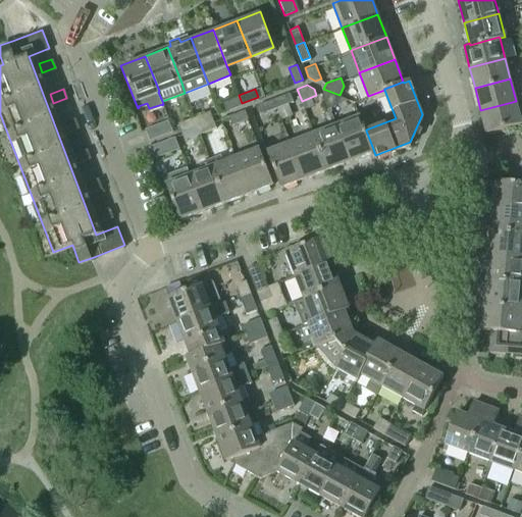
[(327,107),(335,105),(340,95),(323,89),(321,92),(327,107)]
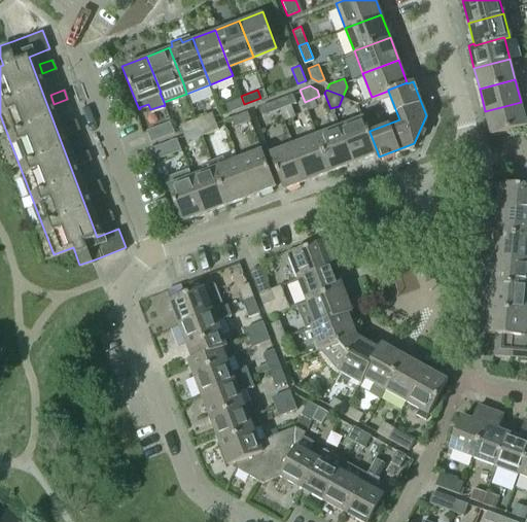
[(280,107),(295,101),(292,92),(277,98),(280,107)]
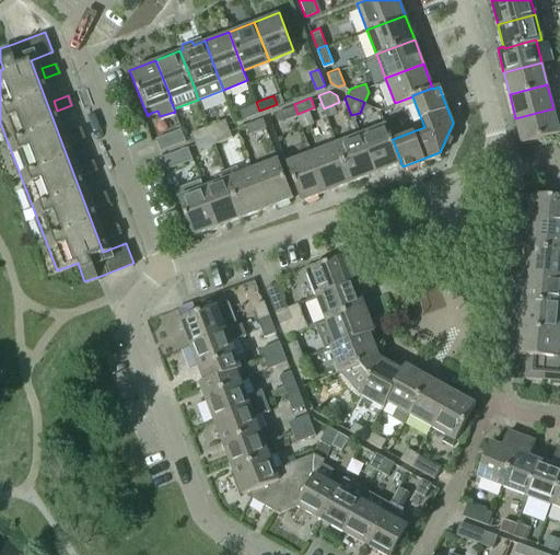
[(242,117),(259,111),(256,102),(238,108),(242,117)]
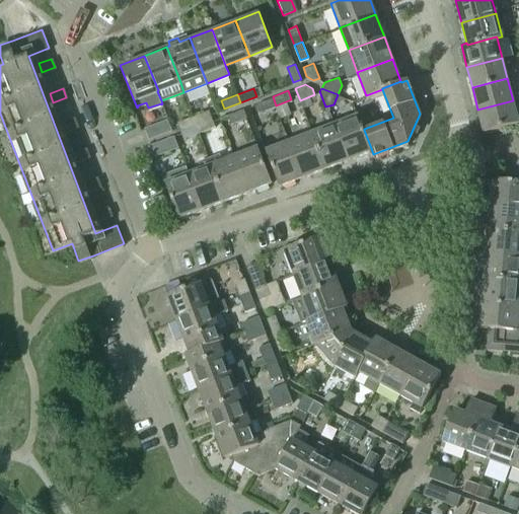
[(260,112),(276,105),(273,96),(256,102),(260,112)]
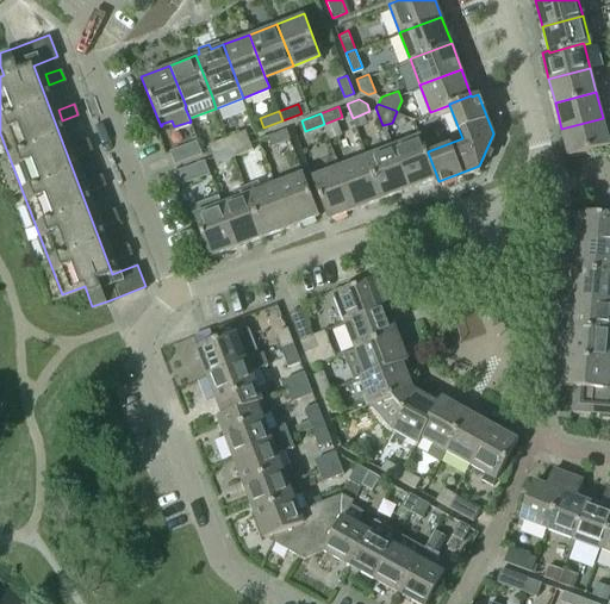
[(568,154),(609,143),(603,118),(561,129),(568,154)]
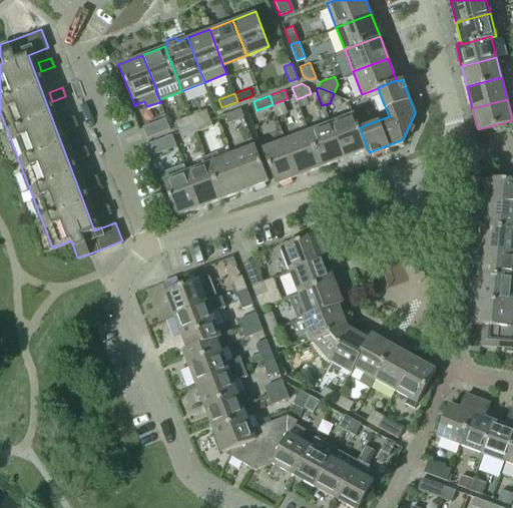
[(227,121),(243,115),(240,106),(224,113),(227,121)]
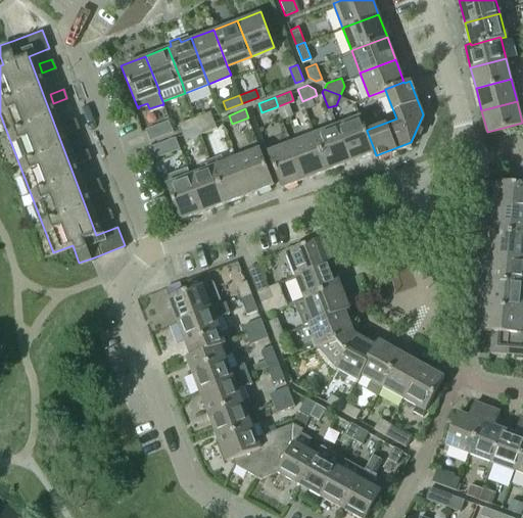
[(197,124),(214,118),(209,109),(194,115),(197,124)]
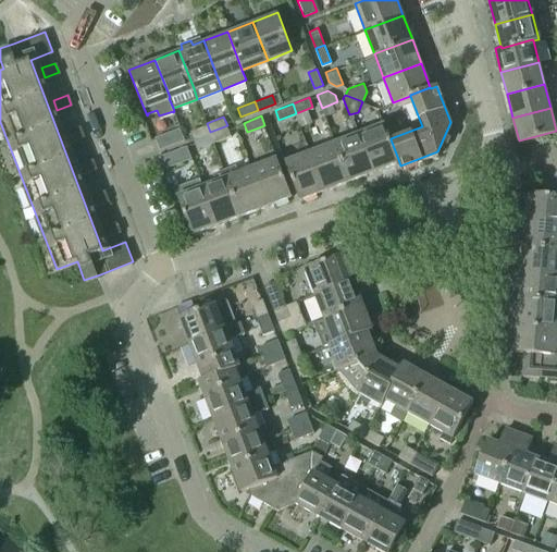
[(374,169),(398,159),(391,139),(391,138),(384,121),(360,131),(374,169)]
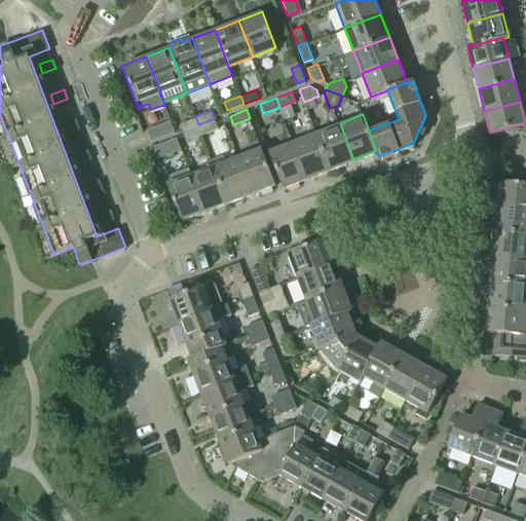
[(182,131),(198,124),(195,116),(179,122),(182,131)]
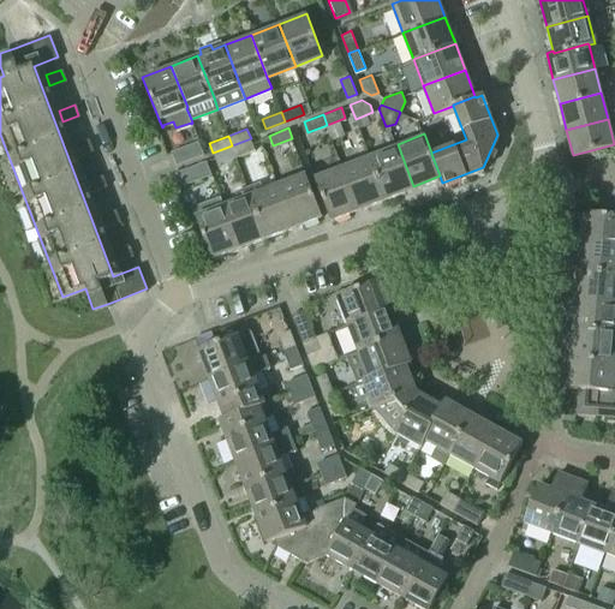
[(236,155),(255,148),(251,138),(232,145),(236,155)]
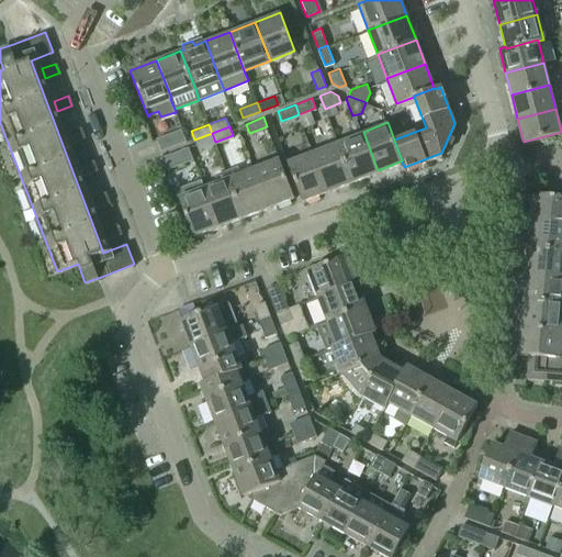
[(69,143),(83,137),(80,127),(66,133),(69,143)]
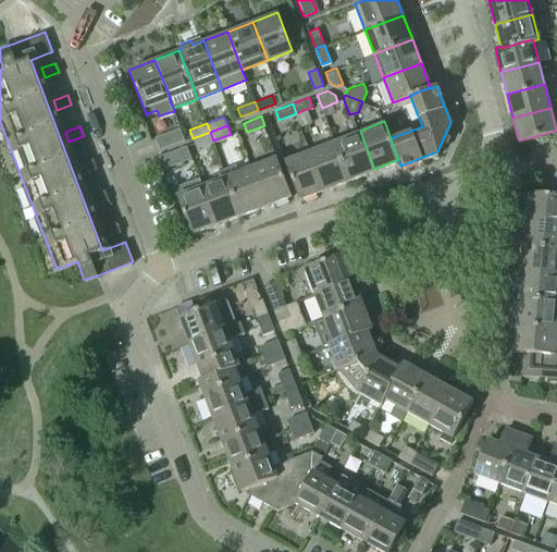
[(159,148),(184,138),(178,126),(155,136),(159,148)]
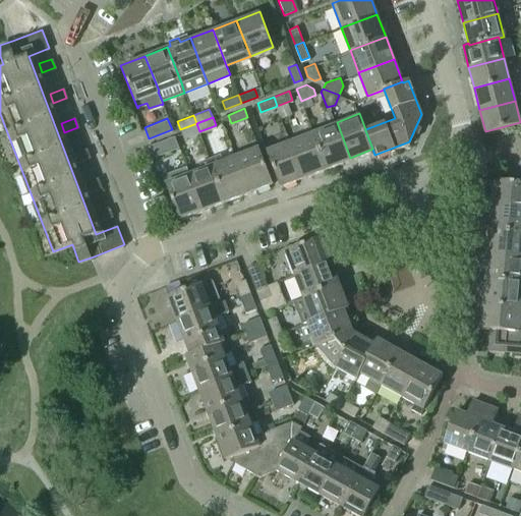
[(324,168),(350,158),(337,122),(310,132),(324,168)]
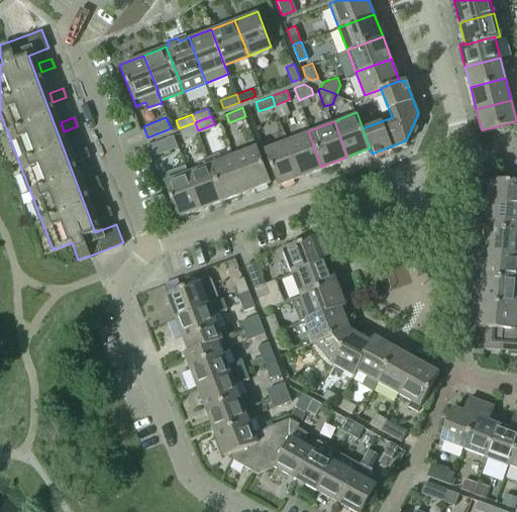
[(183,136),(198,130),(195,122),(179,128),(183,136)]
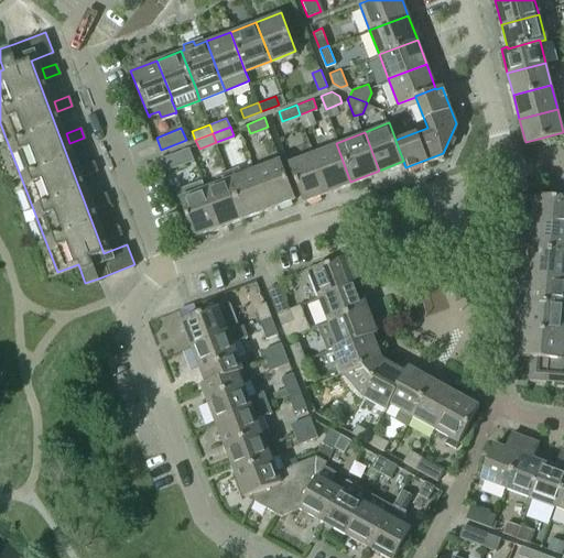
[(329,190),(350,182),(336,143),(314,152),(329,190)]
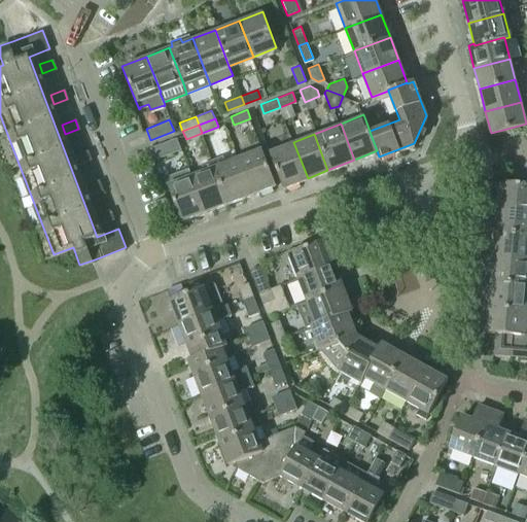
[(156,158),(180,148),(176,137),(152,146),(156,158)]
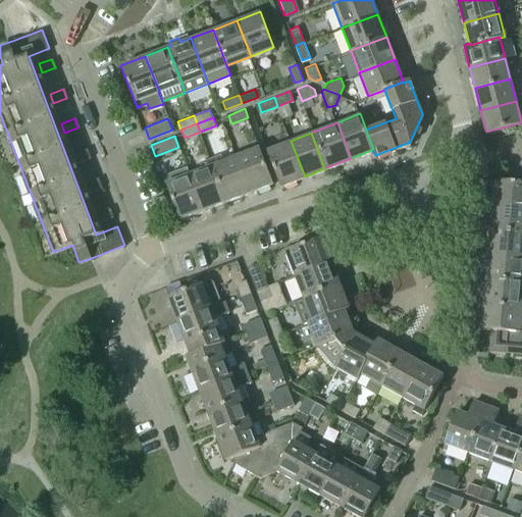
[(280,186),(305,176),(291,141),(267,150),(280,186)]
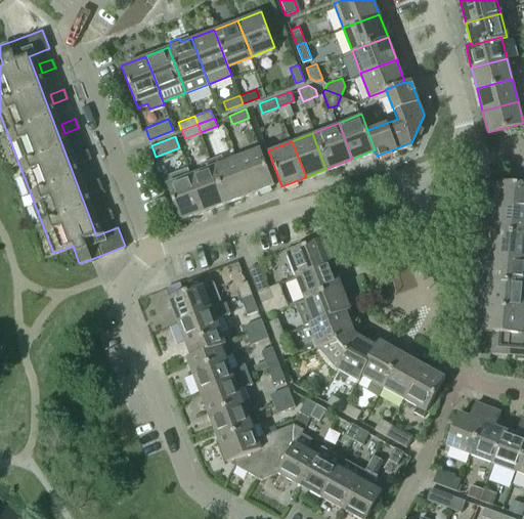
[(251,192),(273,183),(260,147),(236,157),(251,192)]
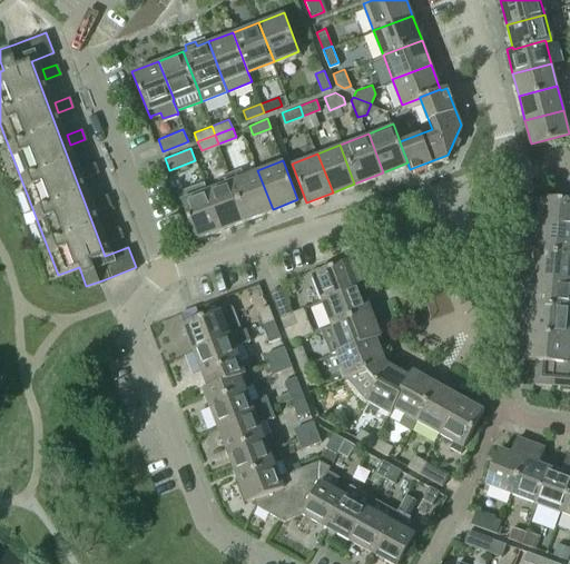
[(84,177),(97,171),(94,161),(79,167),(84,177)]
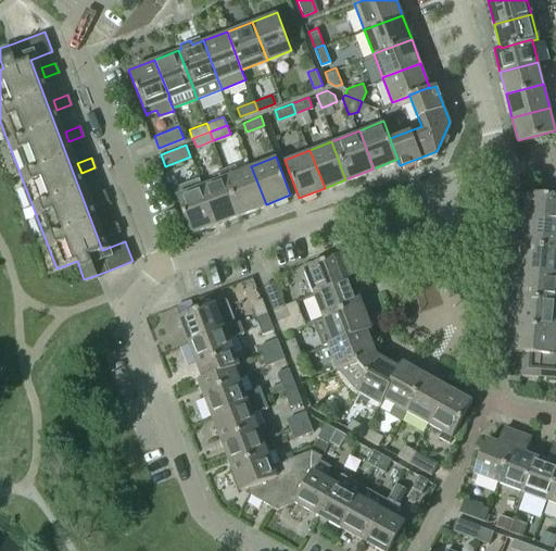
[(237,172),(234,164),(224,167),(241,213),(266,204),(251,166),(237,172)]
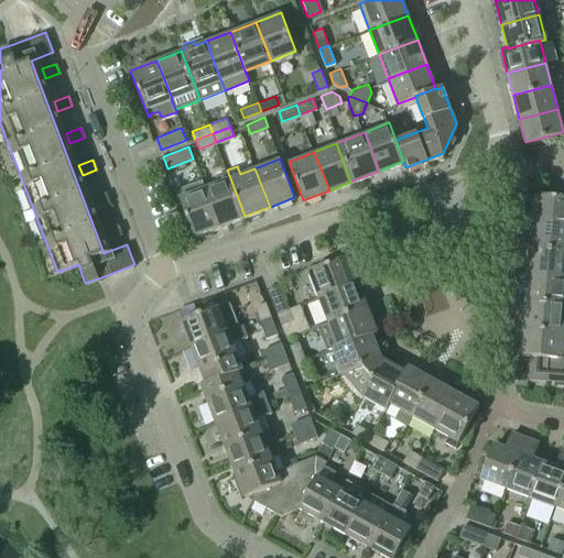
[(220,226),(245,216),(227,170),(214,175),(217,183),(206,187),(220,226)]
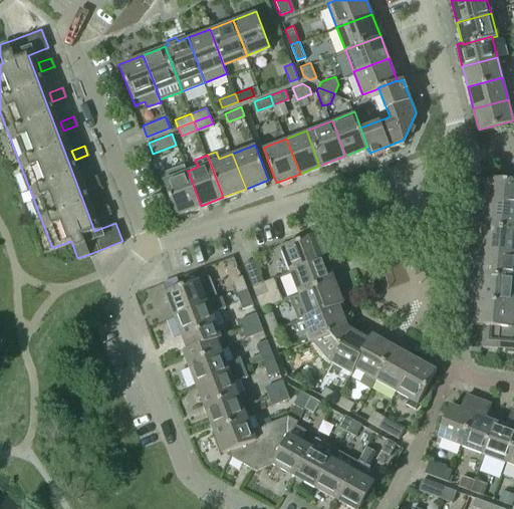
[(186,171),(184,164),(160,173),(163,180),(177,215),(201,206),(188,171),(186,171)]
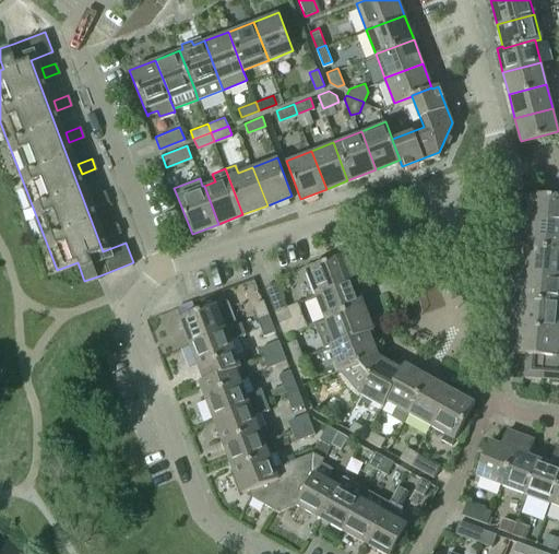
[(94,205),(108,201),(104,190),(91,196),(94,205)]
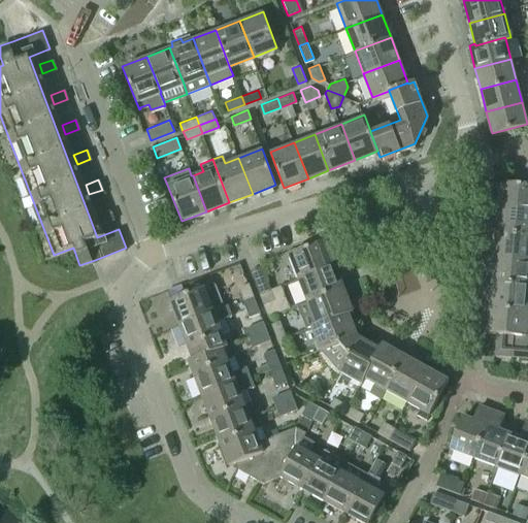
[(527,208),(527,183),(501,181),(499,206),(527,208)]
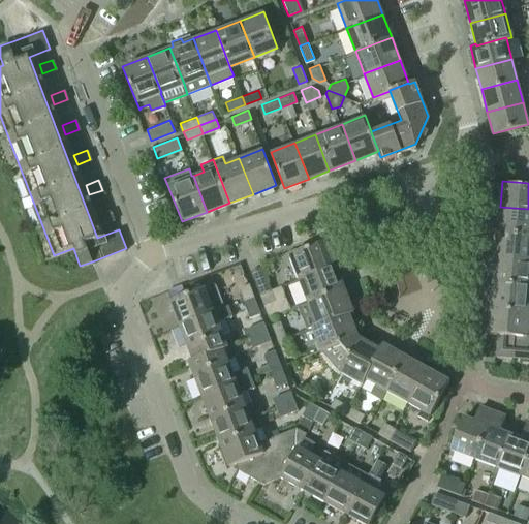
[(528,235),(528,209),(500,207),(497,233),(528,235)]
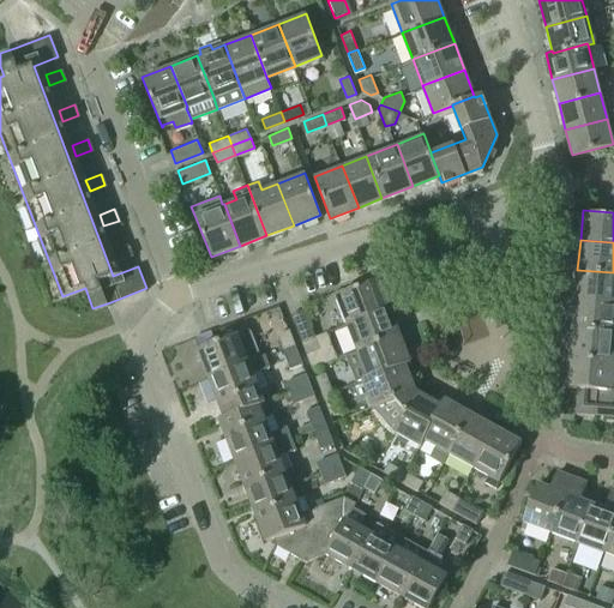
[(116,260),(132,256),(127,245),(113,250),(116,260)]
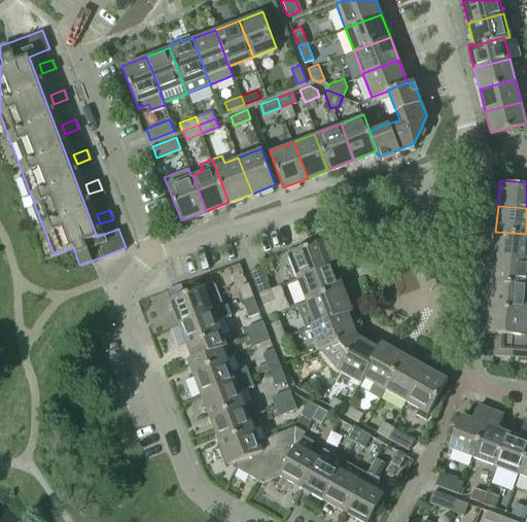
[(526,258),(526,234),(495,232),(493,256),(526,258)]
